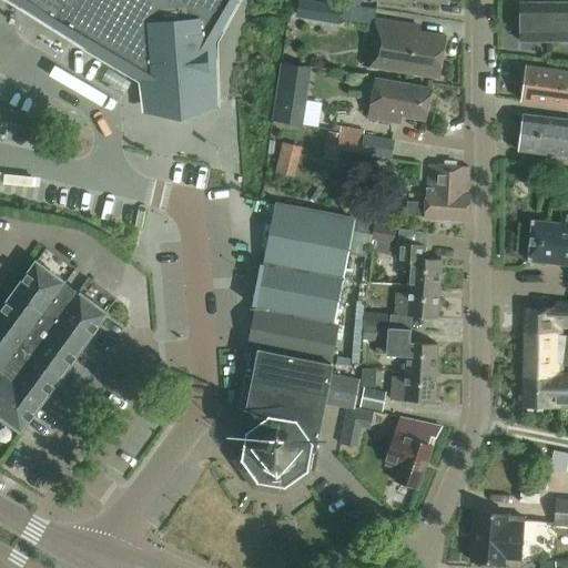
[(13,0),(71,33),(143,75),(145,108),(168,105),(169,112),(194,110),(194,103),(215,102),(211,38),(233,0),(13,0)]
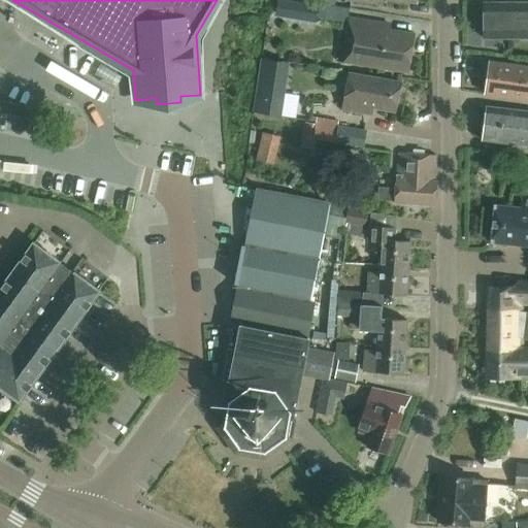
[(285,0),(282,0),(279,11),(296,14),(298,2),(285,0)]
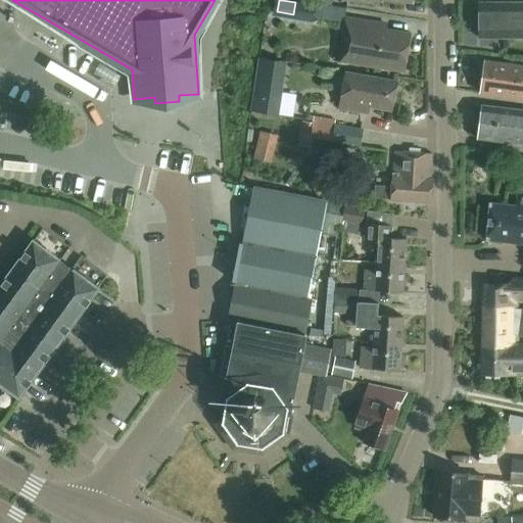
[(479,37),(520,36),(522,36),(522,1),(478,2),(479,37)]
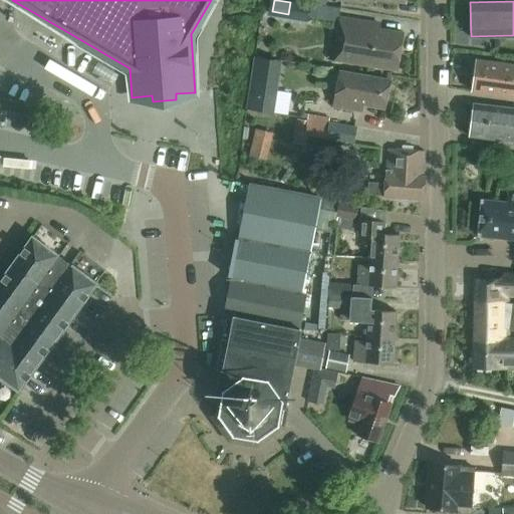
[(399,69),(405,32),(372,27),(373,20),(342,15),(335,58),(399,69)]
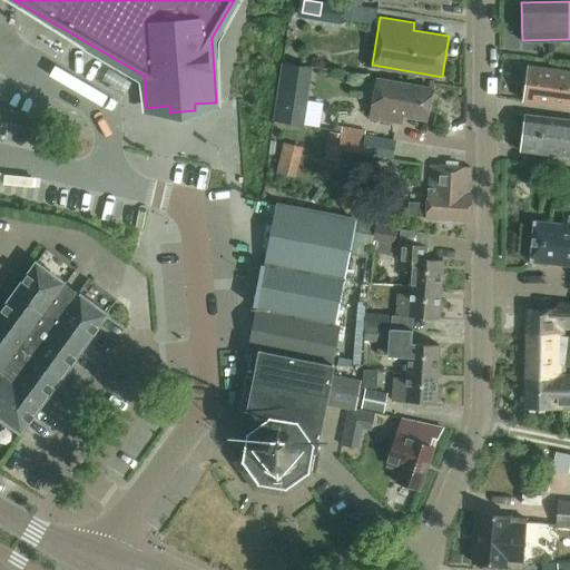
[(569,69),(529,64),(523,99),(569,105),(569,69)]
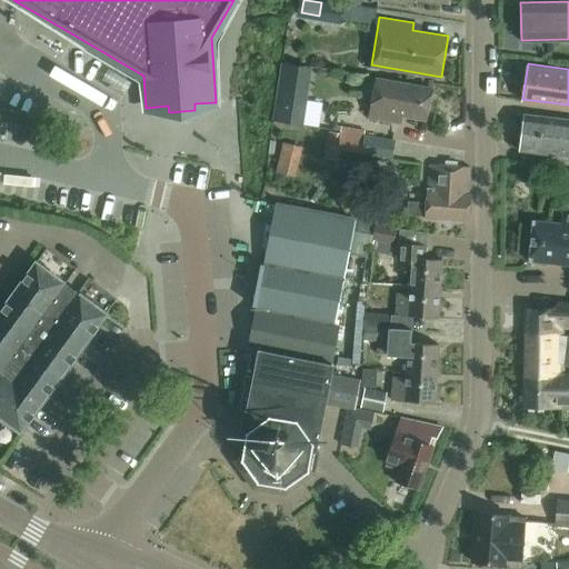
[(275,120),(301,125),(309,71),(283,68),(275,120)]
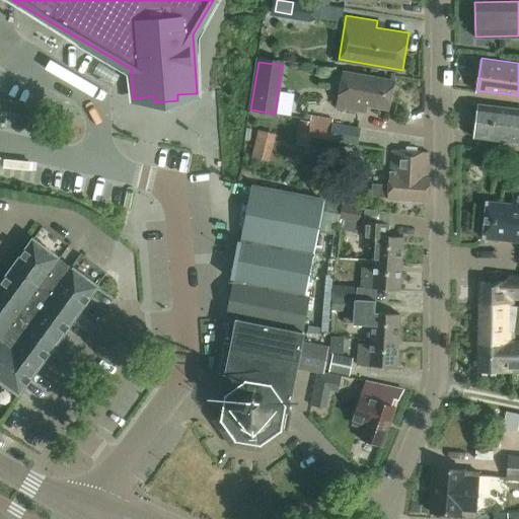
[(389,108),(394,79),(344,70),(338,106),(363,110),(364,103),(389,108)]
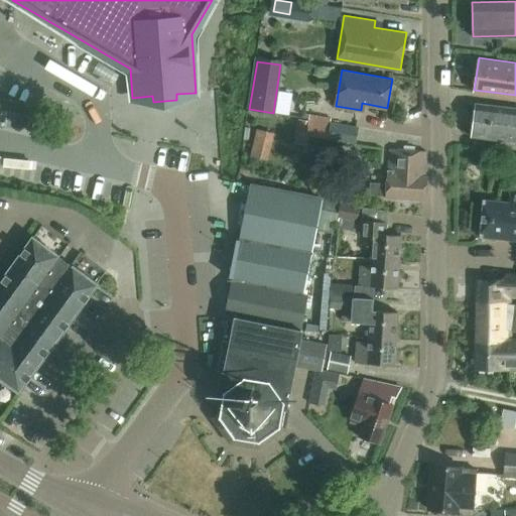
[(515,140),(515,108),(475,103),(471,135),(515,140)]
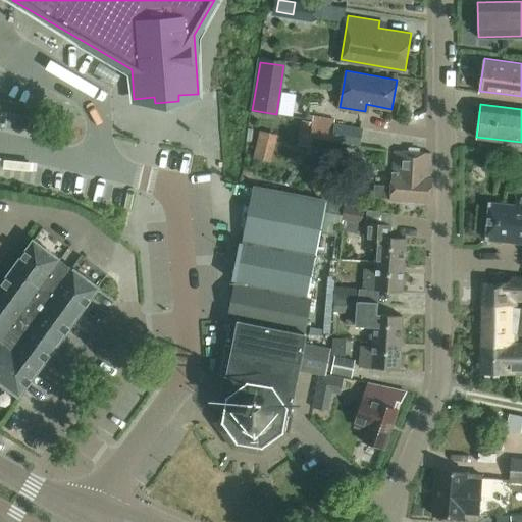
[(313,138),(360,146),(363,128),(334,123),(335,119),(313,115),(312,122),(302,120),(297,145),(311,148),(313,138)]
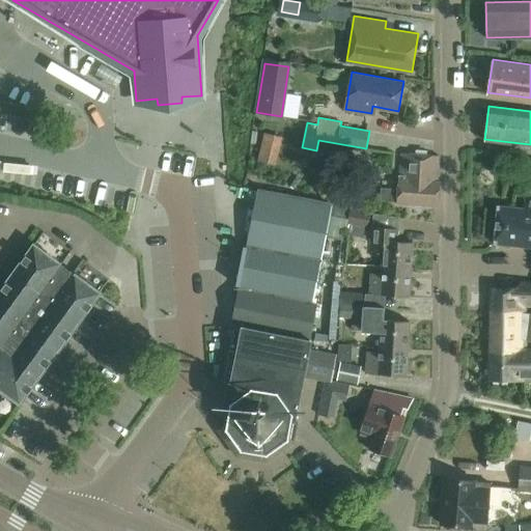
[(286,160),(286,136),(263,135),(262,159),(286,160)]
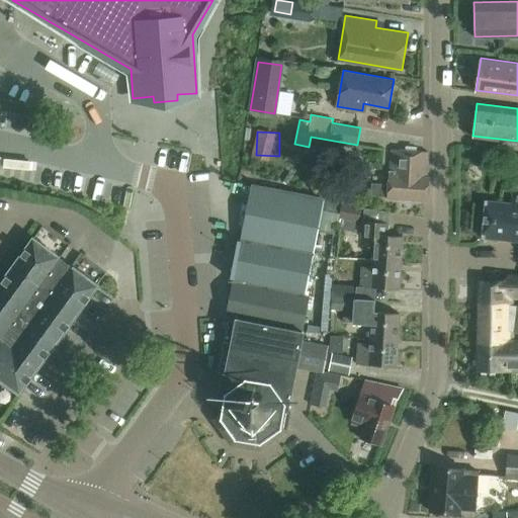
[(386,197),(428,199),(429,176),(427,176),(429,152),(393,149),(391,174),(389,174),(386,197)]
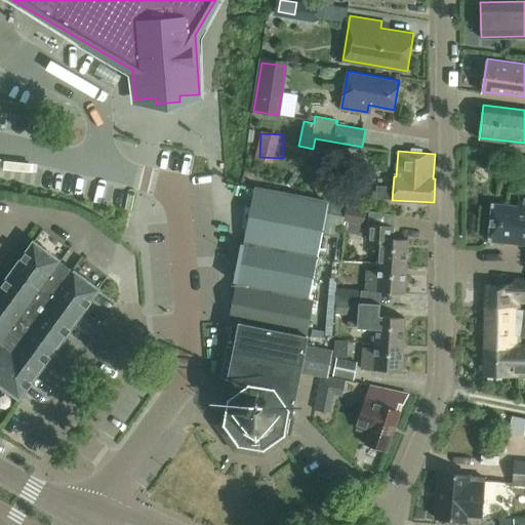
[(310,296),(317,256),(319,257),(327,216),(341,218),(345,205),(329,202),(255,188),(244,243),(236,282),(309,296),(310,296)]
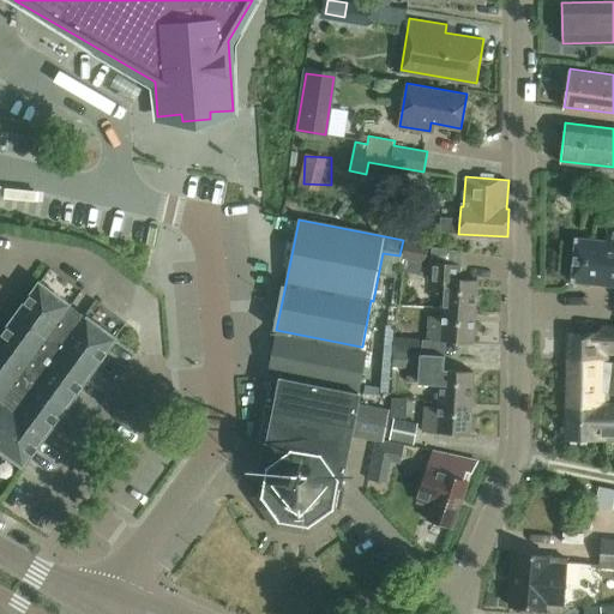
[(613,232),(608,232),(607,241),(576,238),(572,281),(613,284),(613,232)]
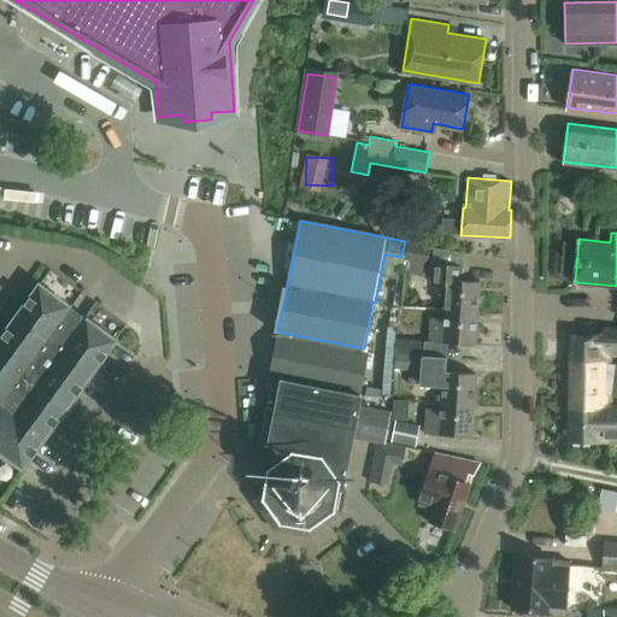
[(444,310),(477,312),(480,281),(463,280),(463,265),(430,263),(430,283),(445,285),(444,310)]
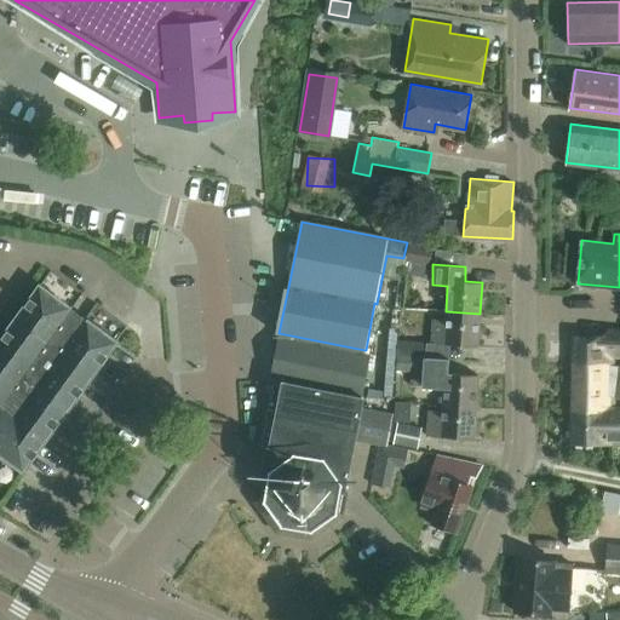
[(113,345),(119,338),(42,282),(0,339),(0,452),(23,470),(28,464),(113,345)]
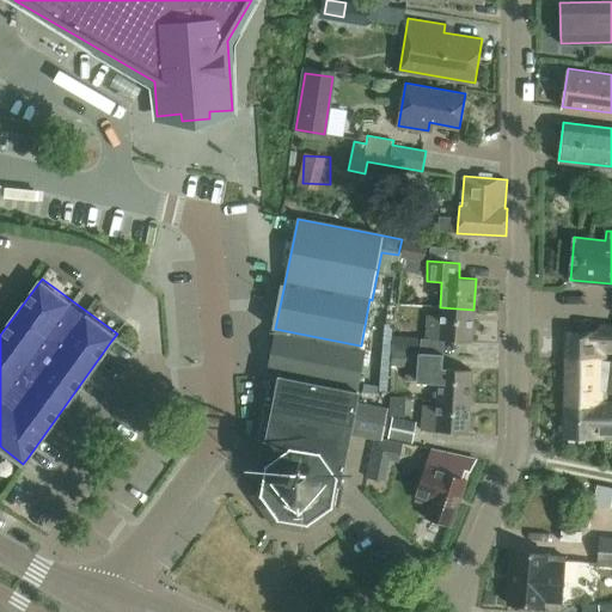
[(473,310),(440,307),(440,314),(427,313),(426,338),(472,341),(473,310)]
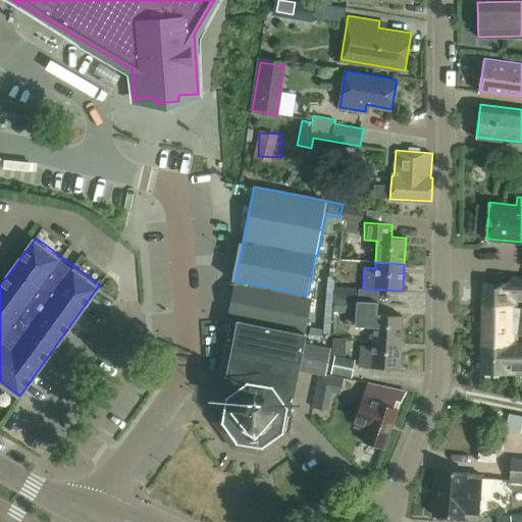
[(521,277),(515,277),(514,282),(482,282),(482,305),(517,306),(517,299),(521,299),(521,277)]
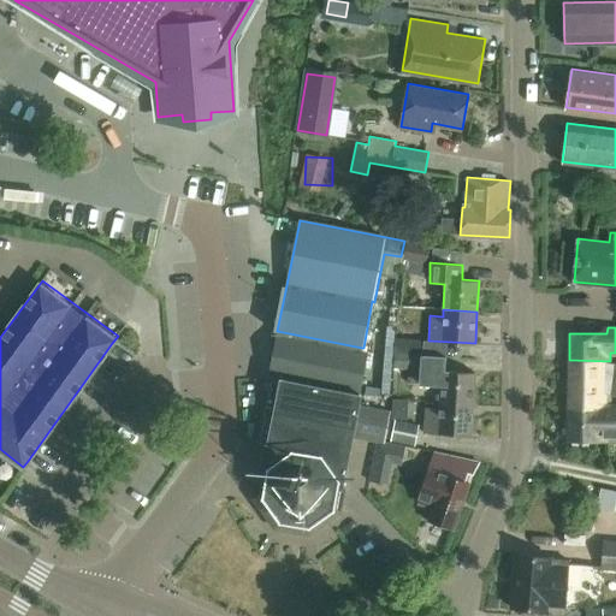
[(325,479),(325,483),(341,486),(367,350),(362,350),(362,348),(277,331),(268,378),(282,380),(270,445),(266,444),(261,469),(280,474),(280,472),(294,462),(297,462),(313,465),(317,467),(325,479)]
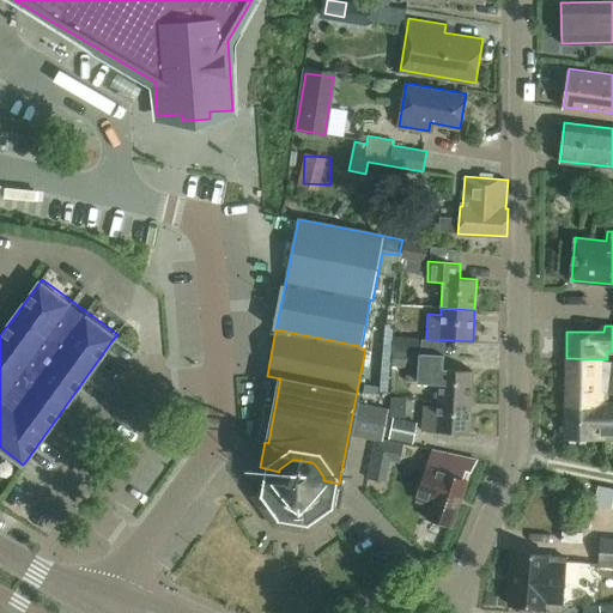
[(393,337),(393,351),(422,353),(423,339),(393,337)]
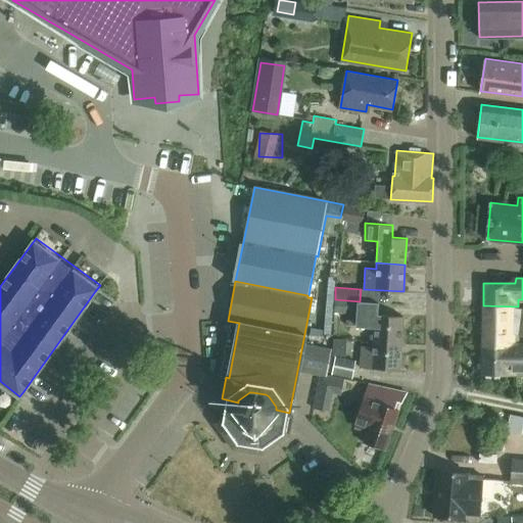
[(360,301),(335,299),(334,313),(346,314),(346,326),(357,327),(357,325),(374,326),(373,341),(401,342),(403,316),(377,314),(378,302),(360,301)]
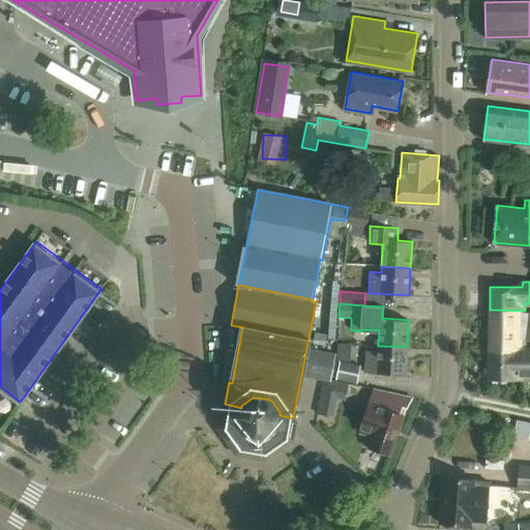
[(509,345),(526,346),(526,342),(529,341),(529,313),(524,313),(525,311),(490,310),(489,350),(508,351),(509,345)]
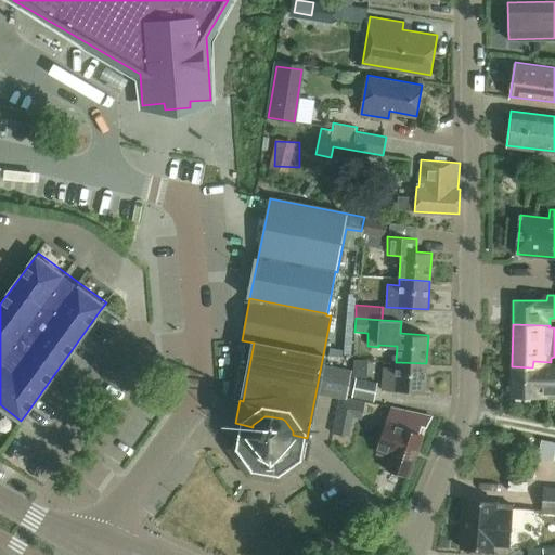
[(532,368),(512,366),(512,395),(547,395),(547,394),(554,394),(554,362),(551,362),(533,361),(532,368)]
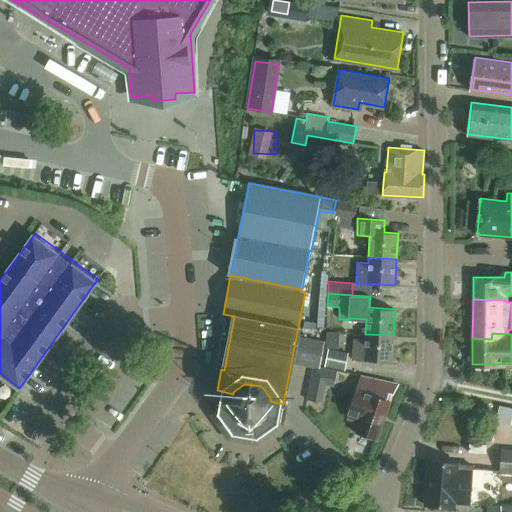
[(393,335),(365,334),(365,339),(354,338),(353,360),(392,362),(393,335)]
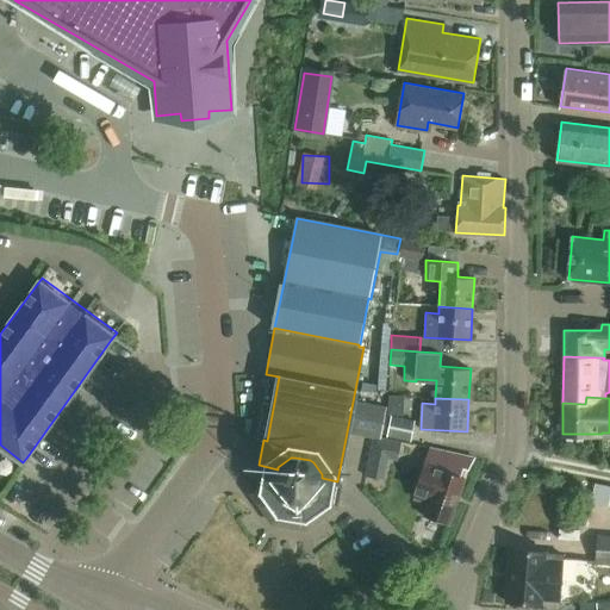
[(415,421),(391,416),(387,436),(411,441),(415,421)]
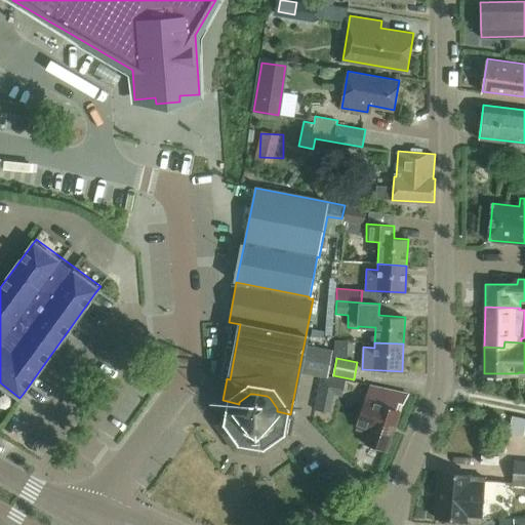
[(326,415),(338,417),(342,385),(330,382),(326,415)]
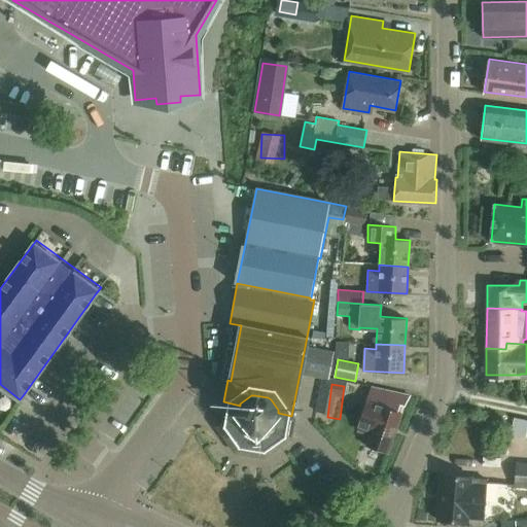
[(408,397),(373,385),(362,416),(375,420),(366,445),(389,452),(402,413),(400,412),(402,408),(403,409),(408,397)]
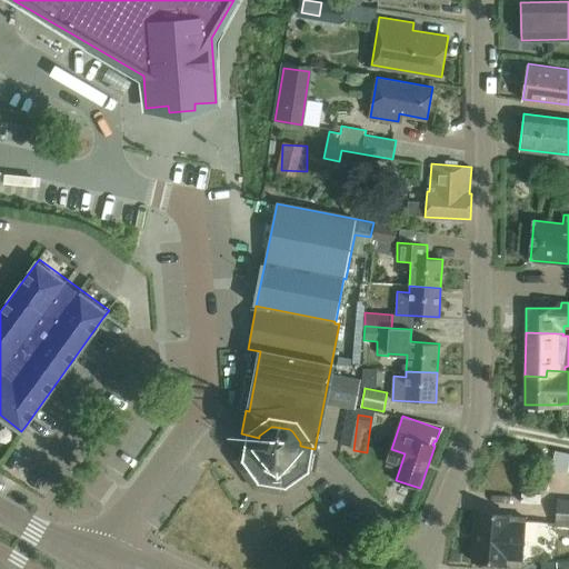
[(259,436),(259,438),(257,452),(235,460),(253,487),(286,493),(316,472),(298,460),(300,446),(300,442),(292,431),(289,429),(275,427),(271,427),(259,436)]
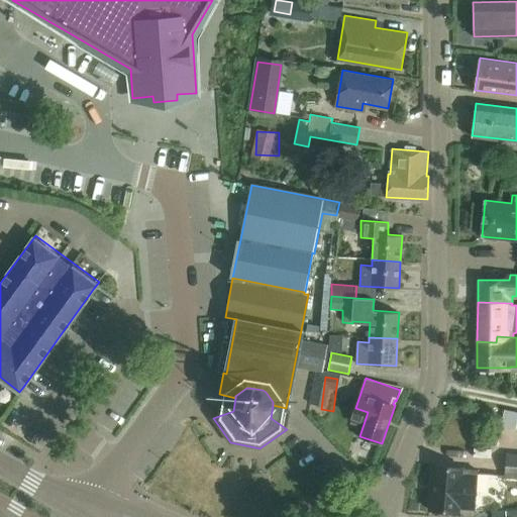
[(503,446),(512,447),(515,424),(506,423),(503,446)]
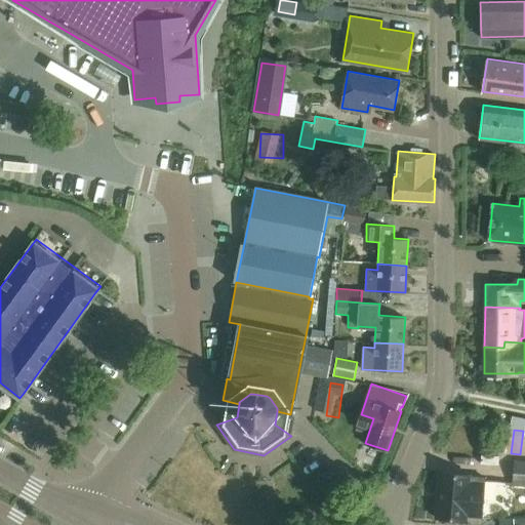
[(524,460),(514,460),(513,485),(524,485),(524,460)]
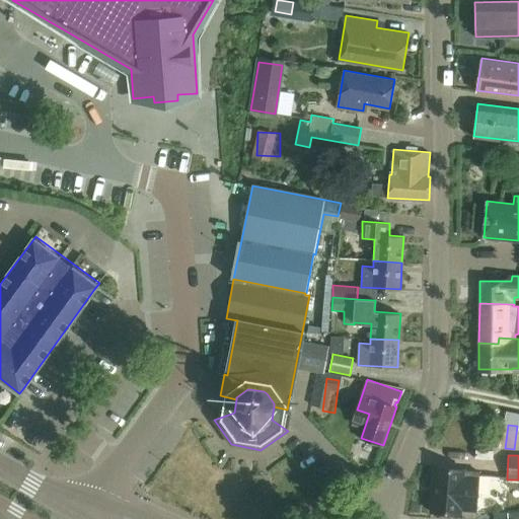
[(463,469),(434,467),(430,511),(460,513),(460,509),(475,510),(478,471),(463,469)]
